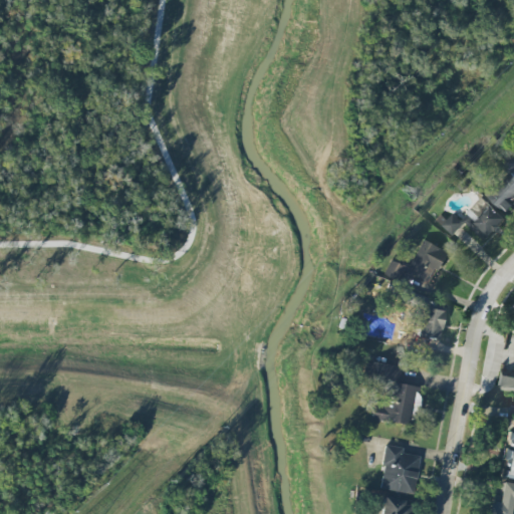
[(513,167),(487,196),(506,214),(513,206),(512,204),(513,202),(513,167)]
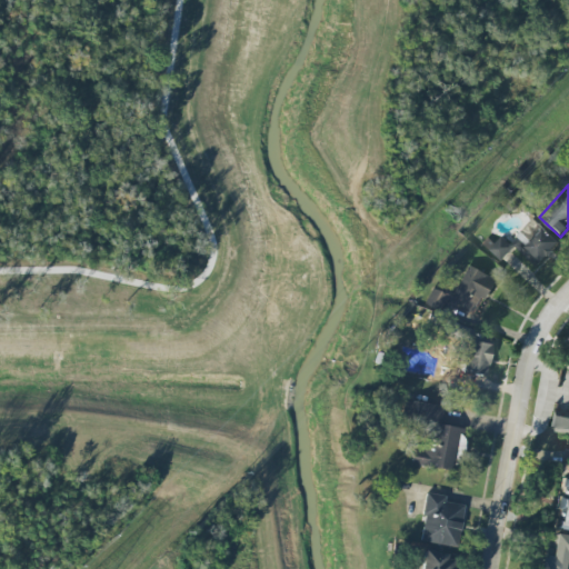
[(560,243),(533,219),(510,245),(502,237),(490,250),(503,262),(516,249),(537,269),(560,243)]
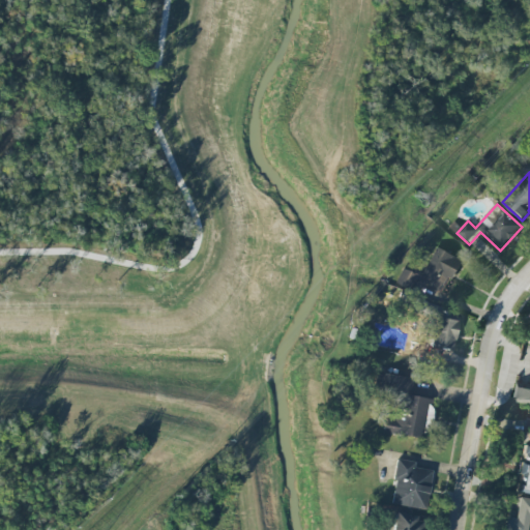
[(421,275),(404,267),(398,282),(411,288),(414,281),(442,294),(449,278),(454,281),(464,261),(435,246),(421,275)]
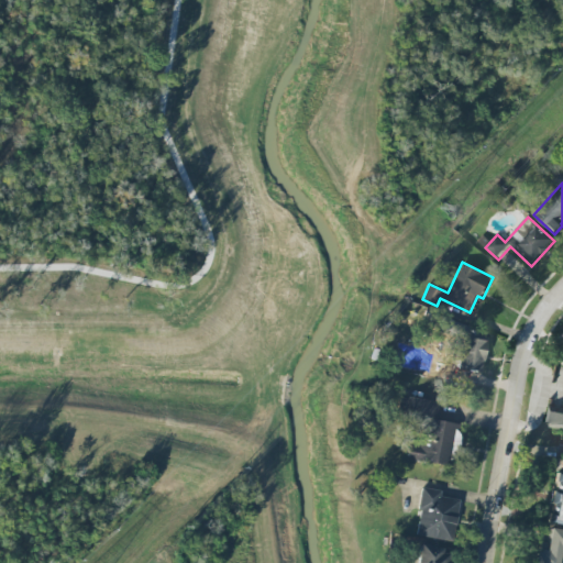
[(485,340),(462,338),(459,370),(482,372),(485,340)]
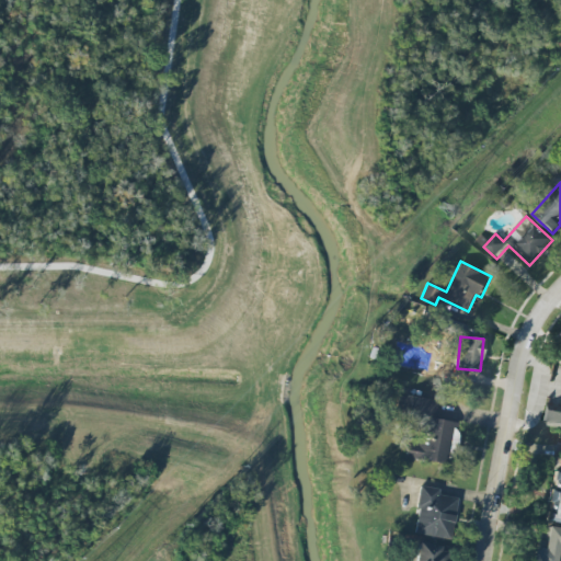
[(403,458),(446,464),(448,448),(450,448),(453,437),(455,438),(457,422),(433,420),(436,400),(399,395),(396,416),(420,420),(416,443),(405,442),(403,458)]
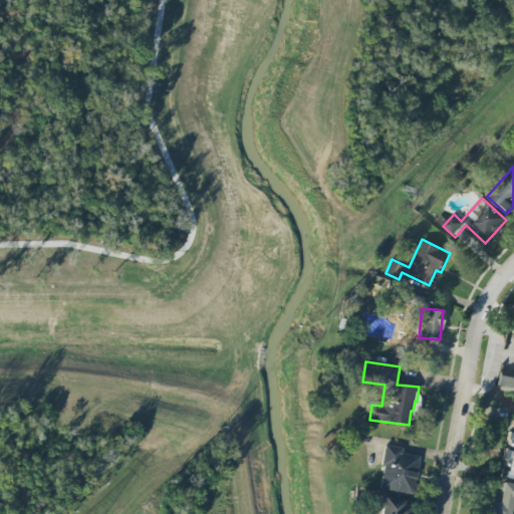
[(499,391),(513,393),(513,374),(502,372),(499,391)]
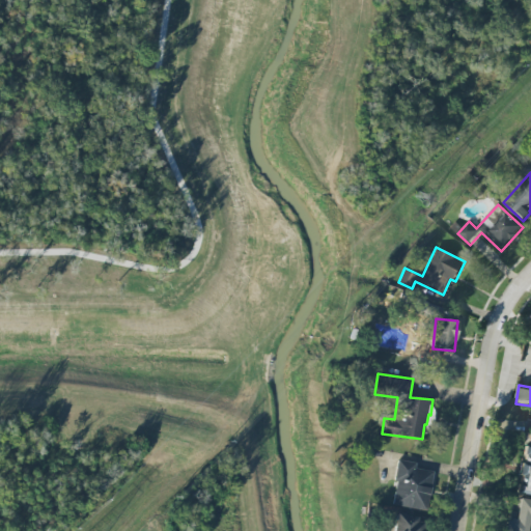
[(530,447),(530,451),(525,450),(519,494),(530,495),(530,447)]
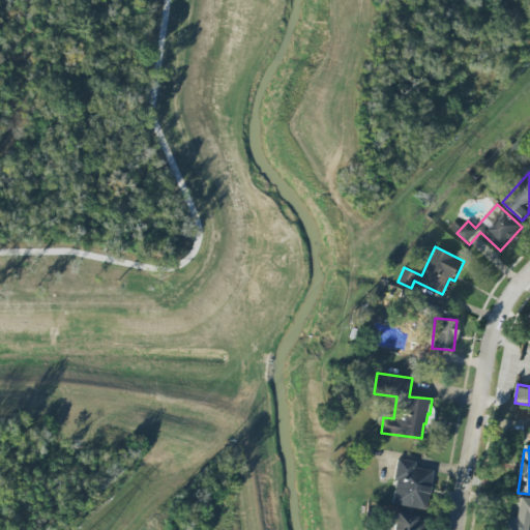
[(390,504),(425,509),(431,470),(414,468),(415,462),(398,460),(390,504)]
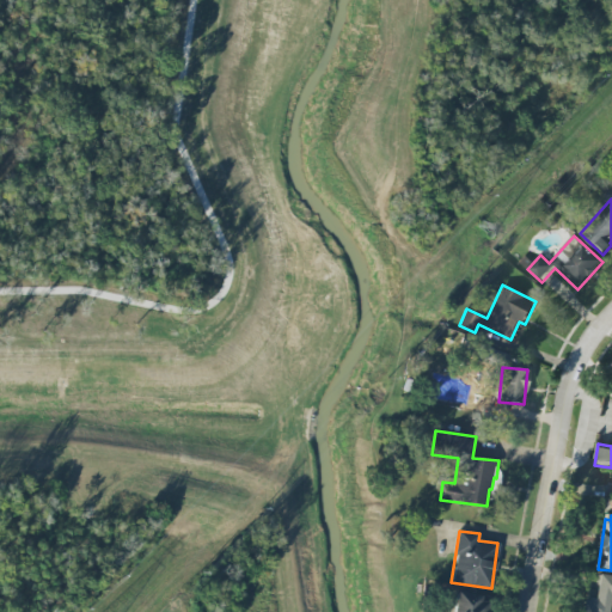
[(607,611),(610,597),(611,597),(611,576),(598,575),(594,600),(583,598),(581,611),(607,611)]
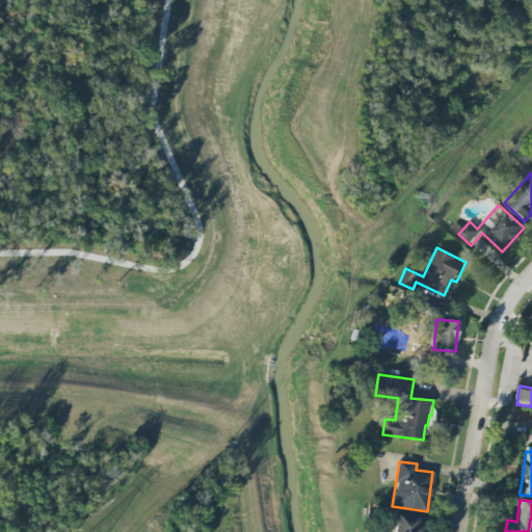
[(394,531),(421,531),(423,520),(397,515),(394,531)]
